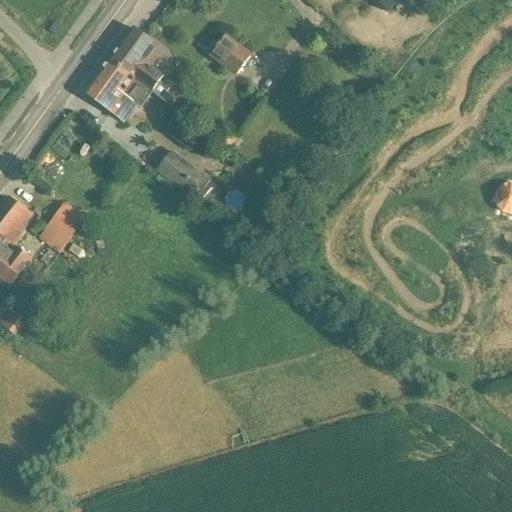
[(378,0),(388,12),(404,0),(378,0)]
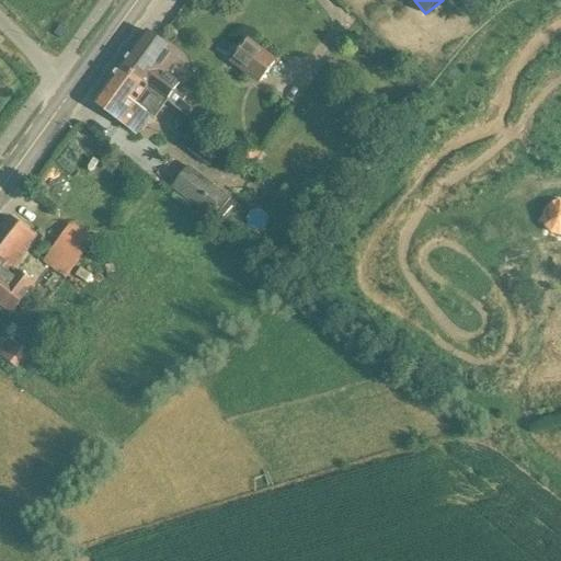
[(146,32),(121,67),(148,87),(164,100),(187,117),(193,111),(182,102),(185,98),(175,90),(181,82),(167,72),(179,56),(146,32)]
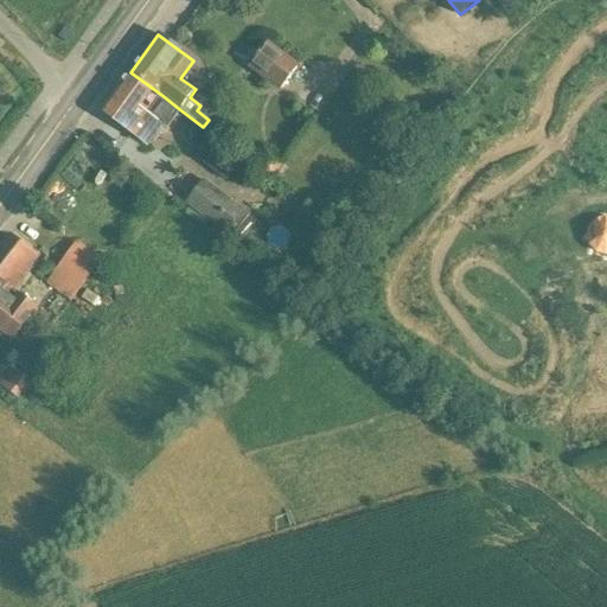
[(250,66),(281,89),(298,66),(267,44),(250,66)]
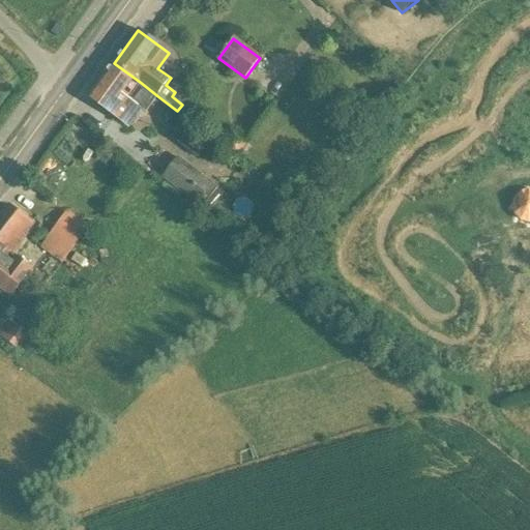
[(114,63),(89,97),(114,116),(115,116),(130,127),(155,94),(140,82),(114,63)]
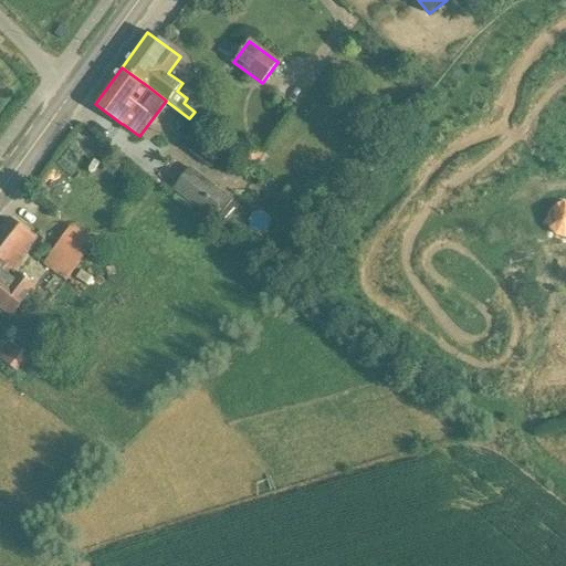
[(198,132),(185,150),(210,169),(223,150),(198,132)]
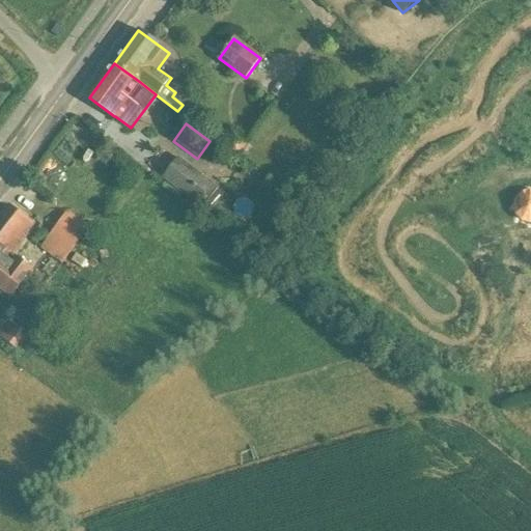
[(158,160),(167,168),(179,151),(170,144),(158,160)]
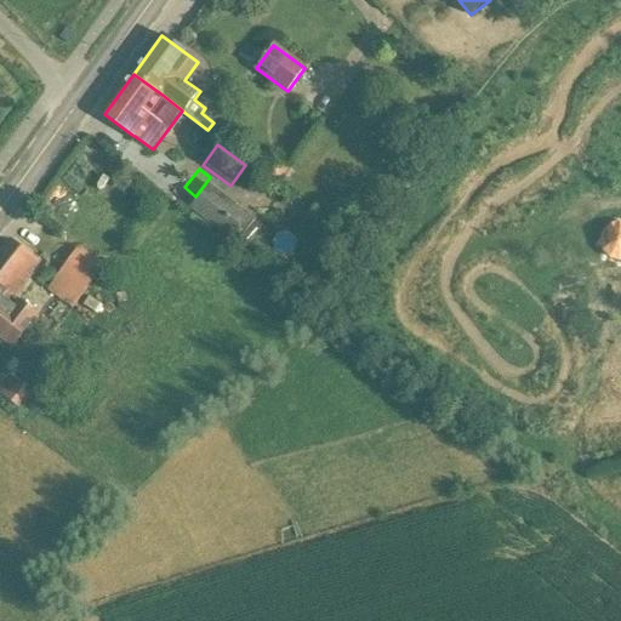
[(415,180),(404,171),(397,180),(408,188),(415,180)]
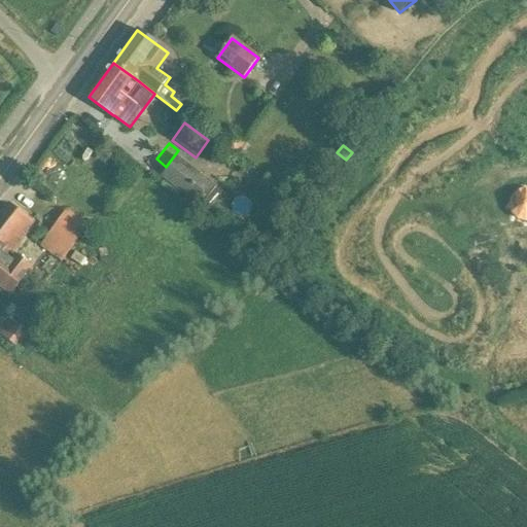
[(163,177),(196,203),(207,211),(222,191),(178,157),(163,177)]
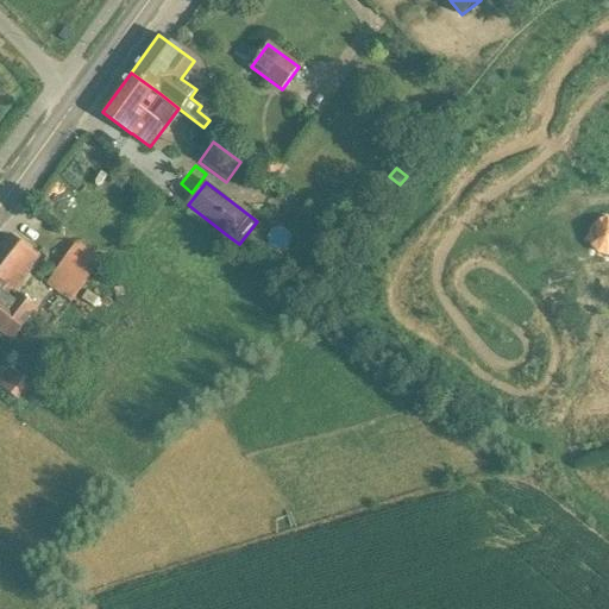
[(10,237),(0,249),(0,328),(13,339),(36,311),(19,297),(17,300),(8,295),(37,258),(29,251),(10,237)]
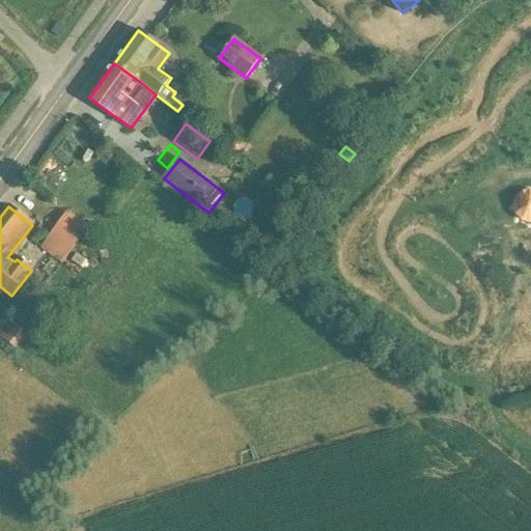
[(42,245),(64,260),(87,227),(64,212),(42,245)]
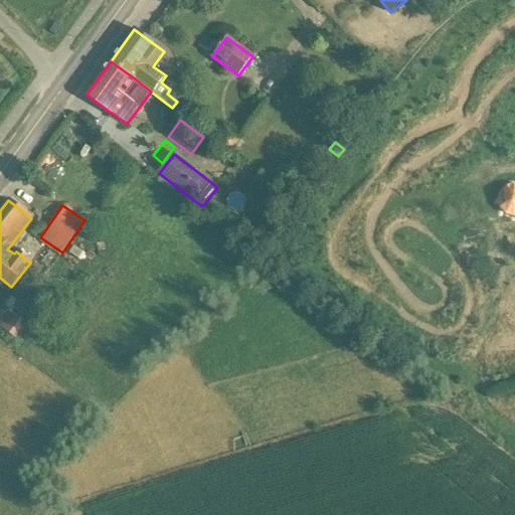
[(4,327),(19,338),(32,320),(32,315),(18,307),(4,327)]
